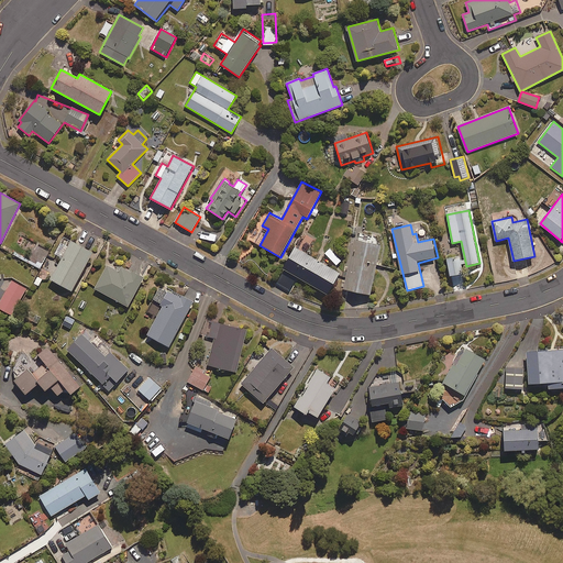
[(72,291),(94,253),(64,236),(55,253),(63,257),(51,279),(72,291)]
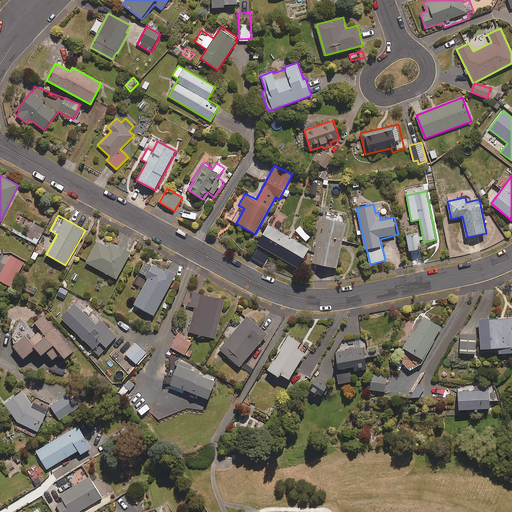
[(337,268),(346,223),(322,217),(312,263),(337,268)]
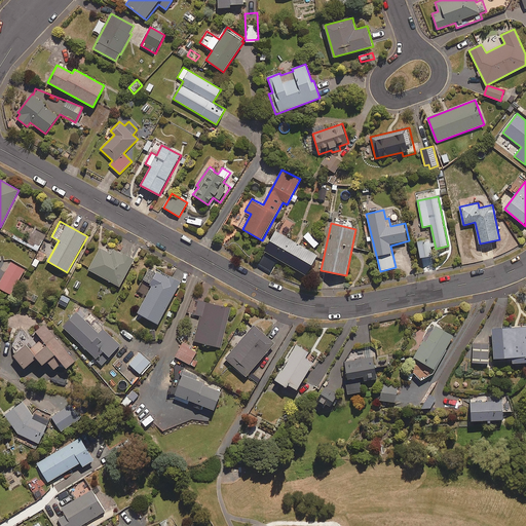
[(265,251),(306,274),(317,256),(275,231),(265,251)]
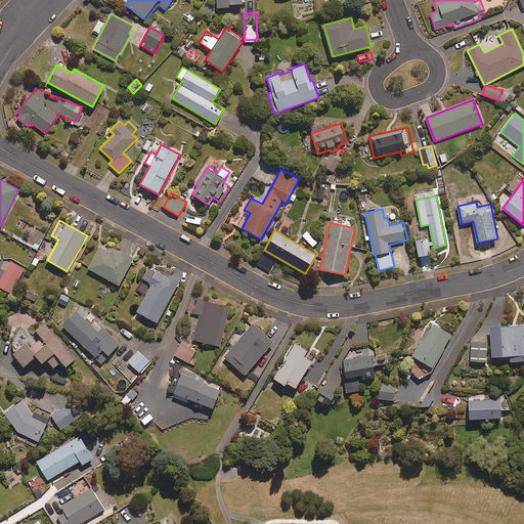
[(419,257),(432,255),(429,238),(416,241),(419,257)]
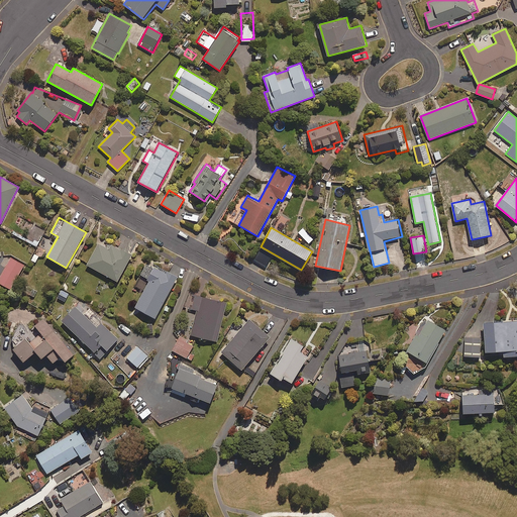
[(112,245),(110,249),(99,243),(87,266),(118,282),(131,255),(112,245)]
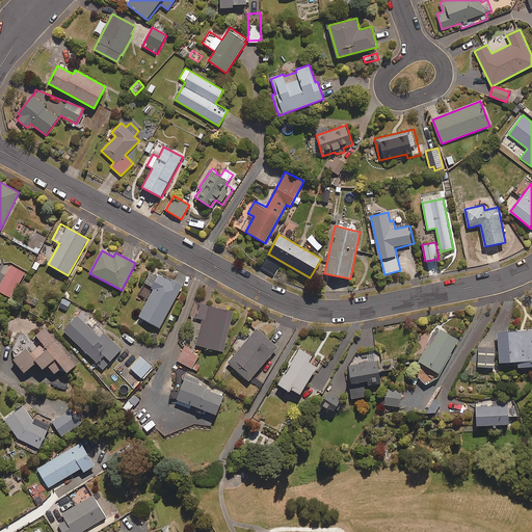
[(0,292),(11,298),(25,273),(11,265),(0,285),(0,292)]
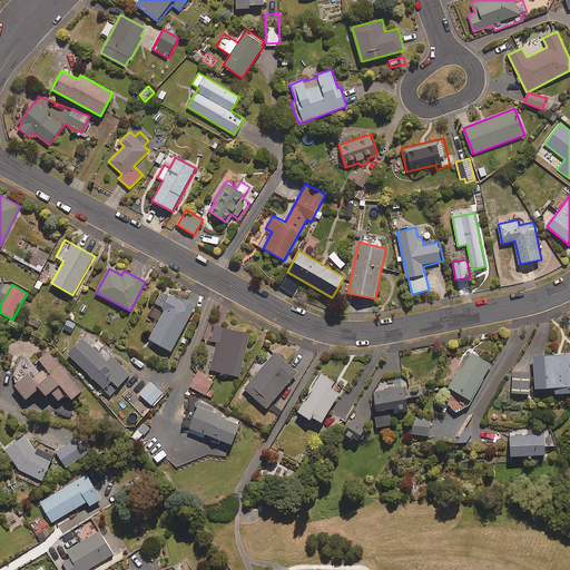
[(172,352),(196,306),(173,294),(172,297),(166,294),(161,292),(155,304),(166,310),(149,340),(172,352)]
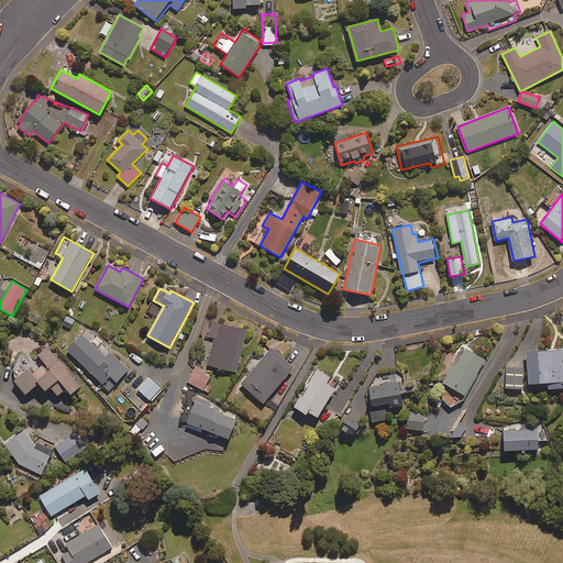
[(236,373),(246,330),(211,321),(208,337),(214,339),(208,365),(236,373)]
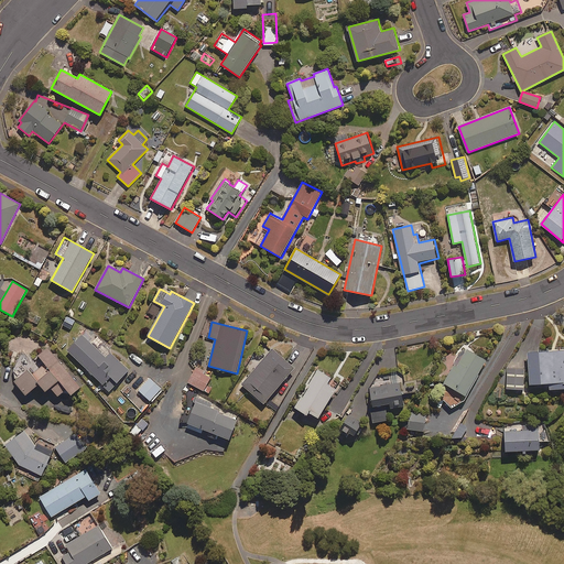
[(111,353),(106,357),(83,335),(67,350),(109,392),(130,371),(111,353)]
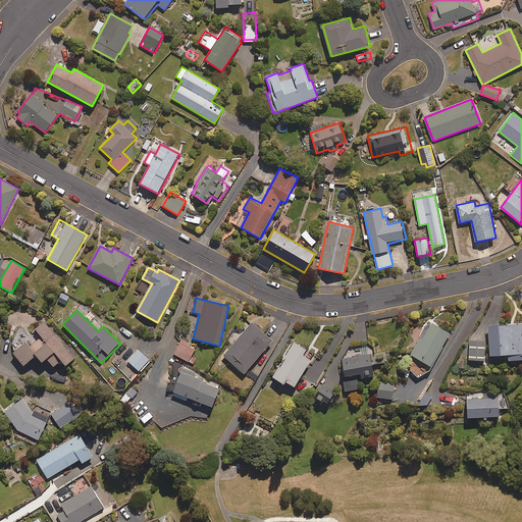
[(66,366),(75,358),(44,322),(35,329),(42,337),(31,347),(27,342),(13,353),(24,365),(36,356),(43,363),(47,359),(54,367),(61,361),(66,366)]
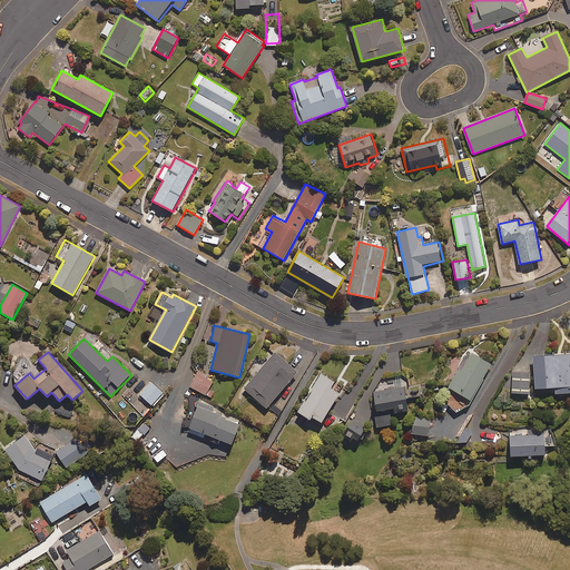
[(469,352),(449,389),(449,404),(458,411),(472,401),(492,364),(469,352)]
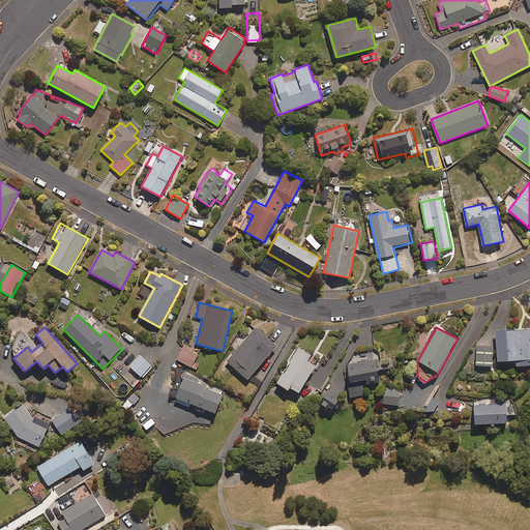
[(256,328),(227,362),(248,380),(277,346),(256,328)]
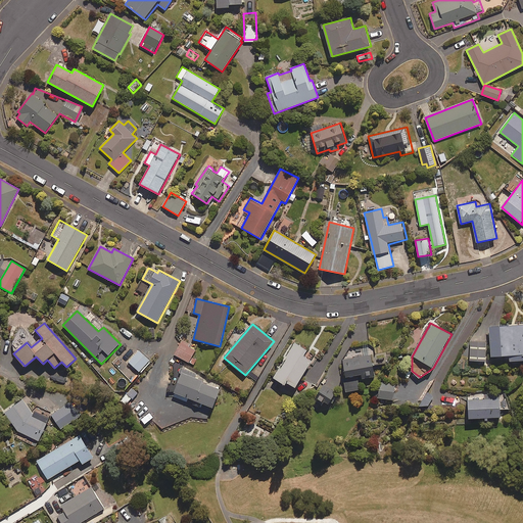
[(522,361),(522,325),(489,328),(491,358),(510,355),(511,362),(522,361)]
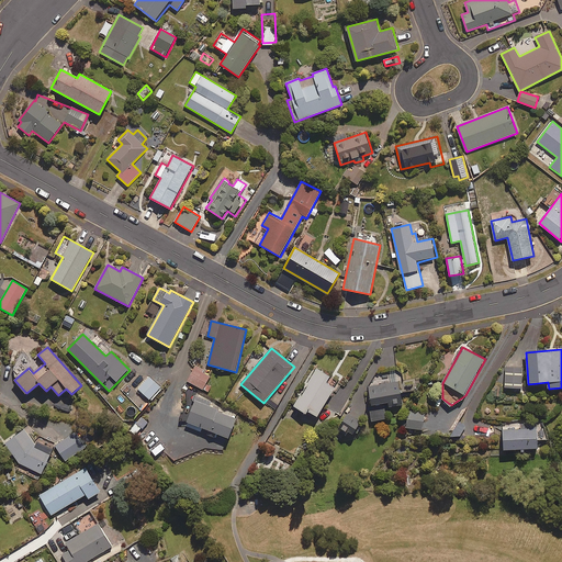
[(188,381),(203,390),(211,377),(203,372),(203,370),(195,366),(188,381)]
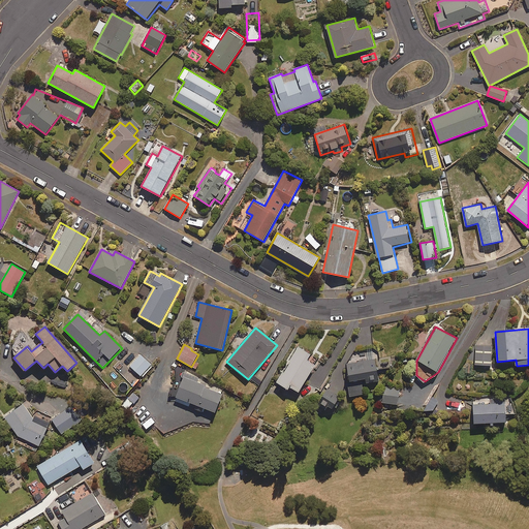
[(476,345),(475,365),(491,366),(492,346),(476,345)]
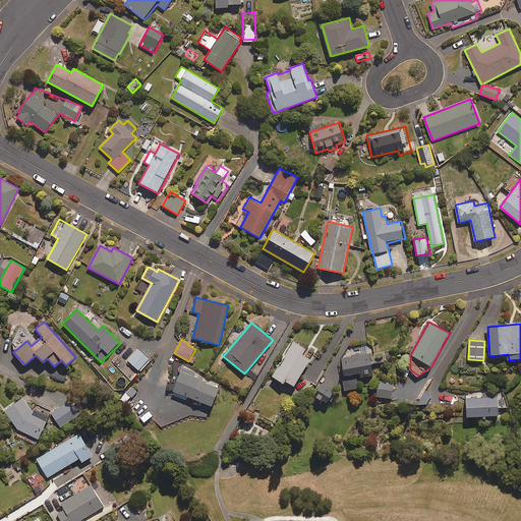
[(302,354),(306,349),(292,341),(284,356),(285,357),(280,366),(279,365),(272,377),(285,384),(286,382),(295,387),(311,359),(302,354)]
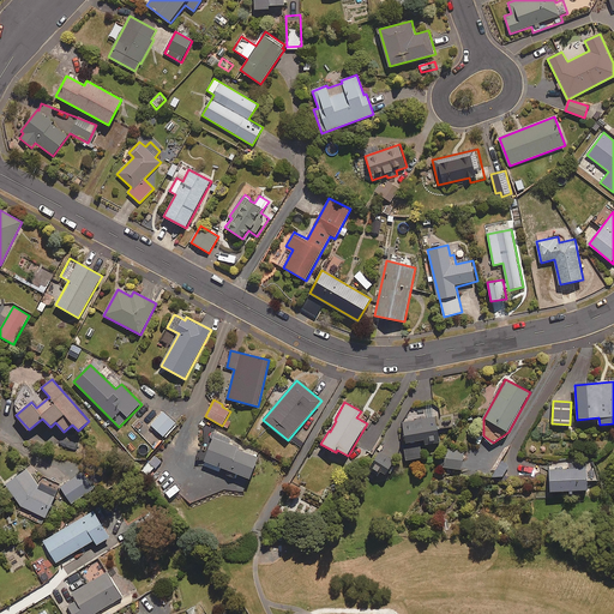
[(314,411),(305,426),(311,431),(320,415),(314,411)]
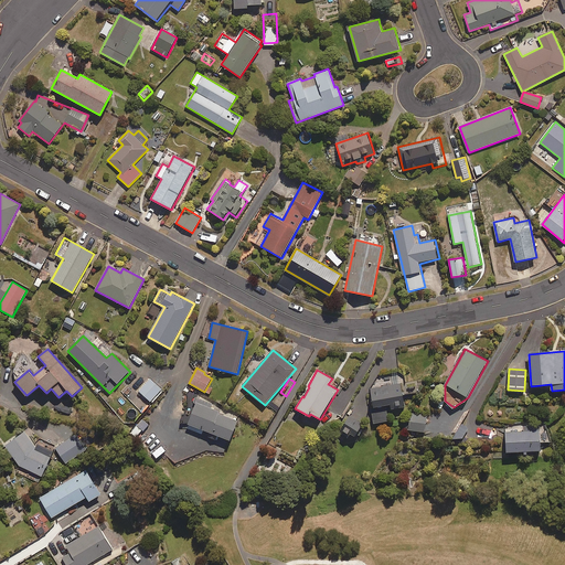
[(150,402),(161,390),(150,380),(138,392),(150,402)]
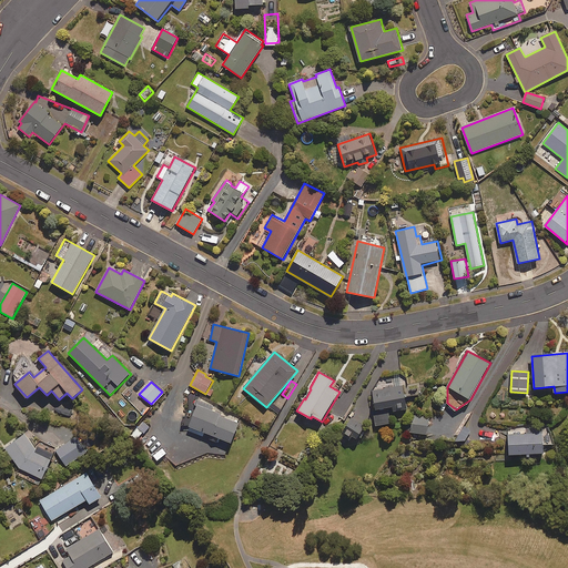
[(404,386),(372,391),(375,409),(393,407),(394,412),(407,409),(404,386)]
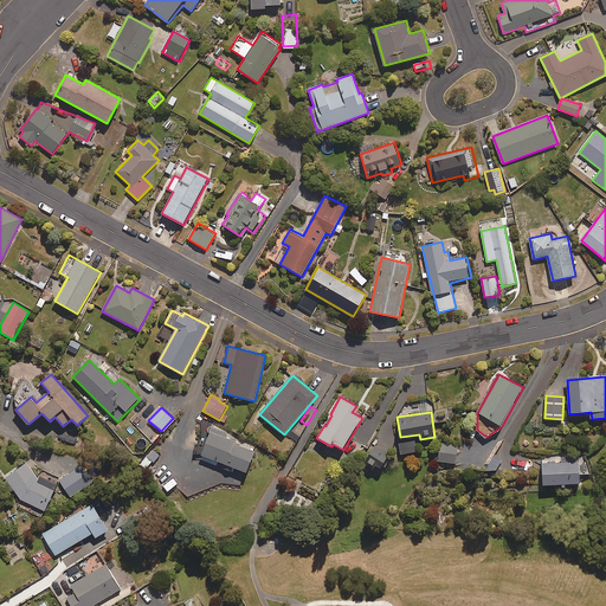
[(200,455),(246,472),(255,452),(234,444),(236,442),(226,438),(229,433),(210,426),(207,432),(210,433),(200,455)]
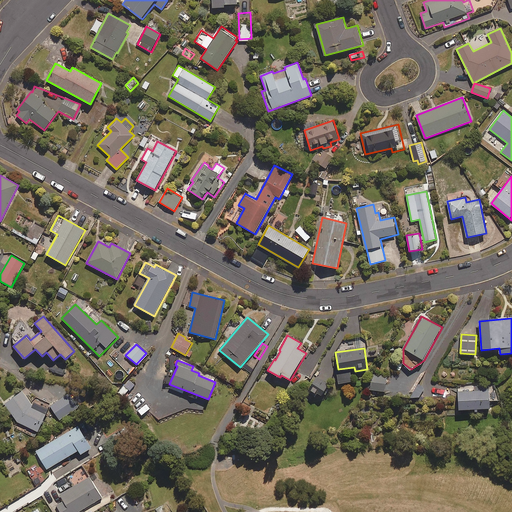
[(337,384),(352,383),(351,371),(336,373),(337,384)]
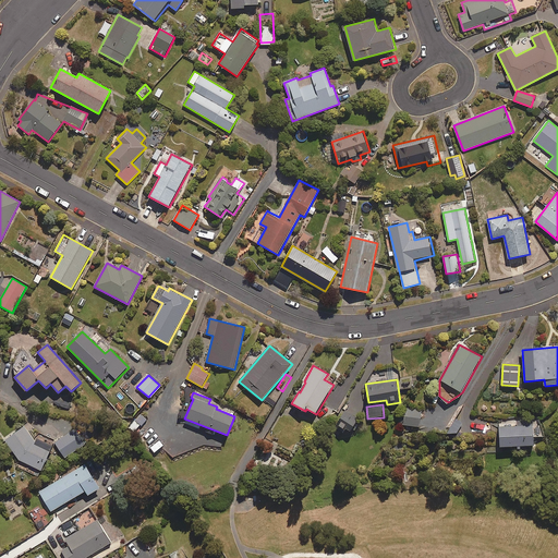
[(404,425),(420,427),(422,410),(407,408),(404,425)]
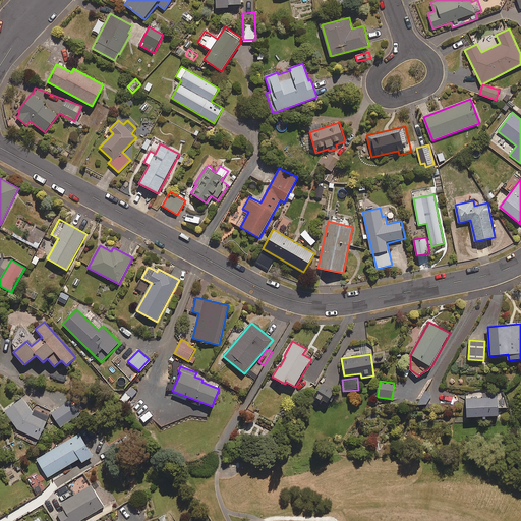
[(323,400),(328,403),(335,391),(322,384),(313,399),(321,403),(323,400)]
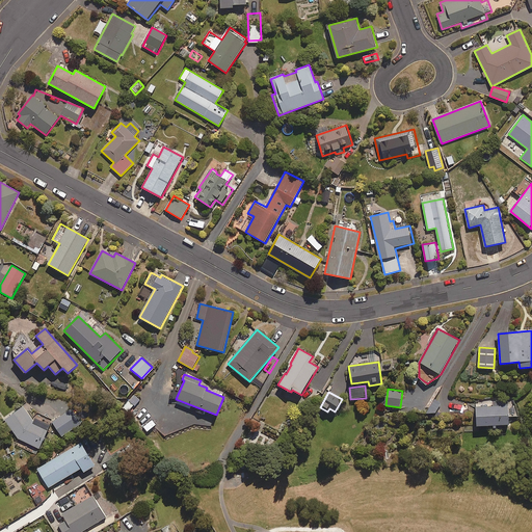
[(134,395),(123,407),(127,413),(133,405),(134,406),(140,401),(134,395)]
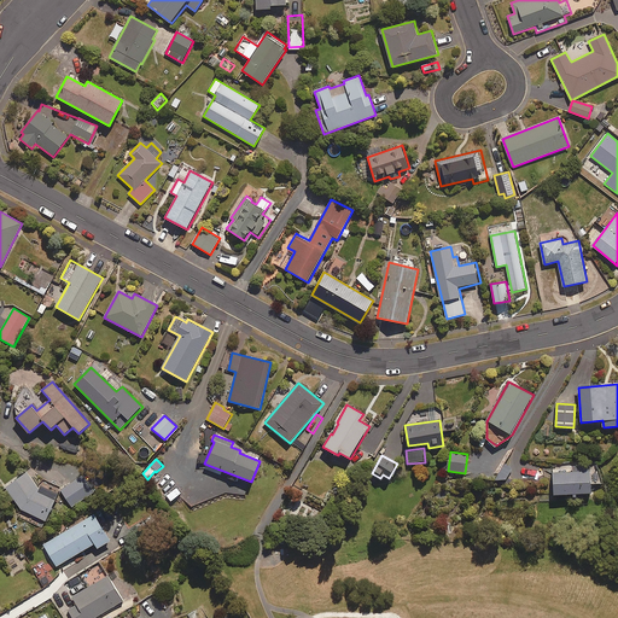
[(507,479),(512,468),(502,464),(497,473),(507,479)]
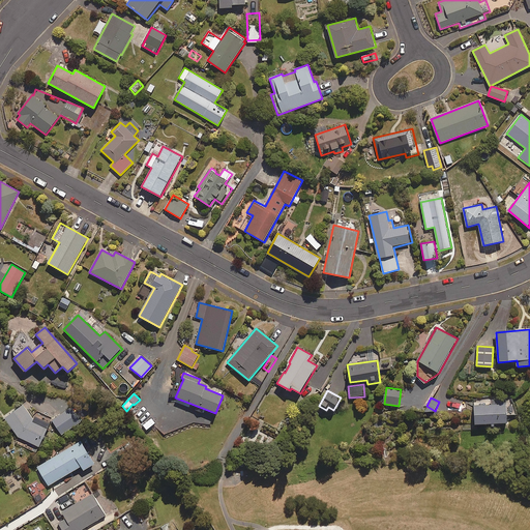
[(507,400),(493,400),(493,405),(474,405),(474,424),(492,423),(492,425),(495,425),(495,423),(508,423),(507,400)]
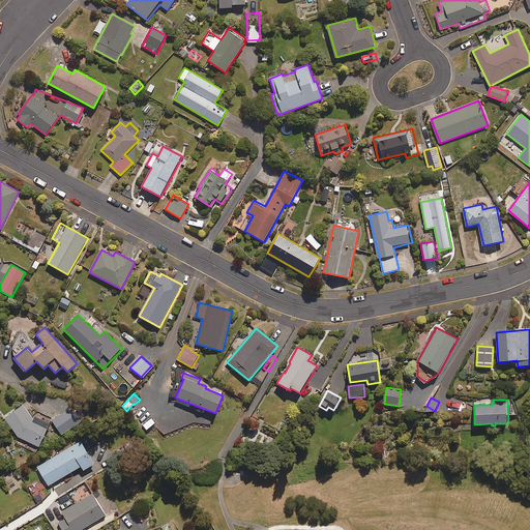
[(23,405),(4,418),(18,437),(38,447),(50,427),(34,419),(23,405)]
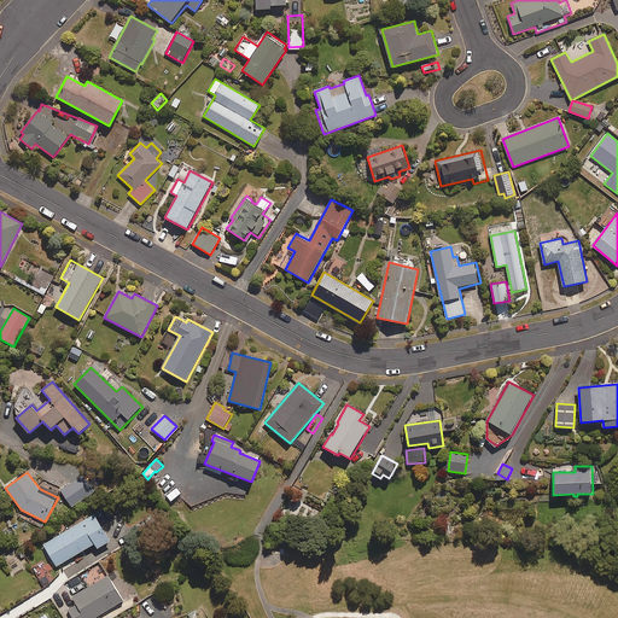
[(73,507),(94,491),(82,476),(60,491),(73,507)]
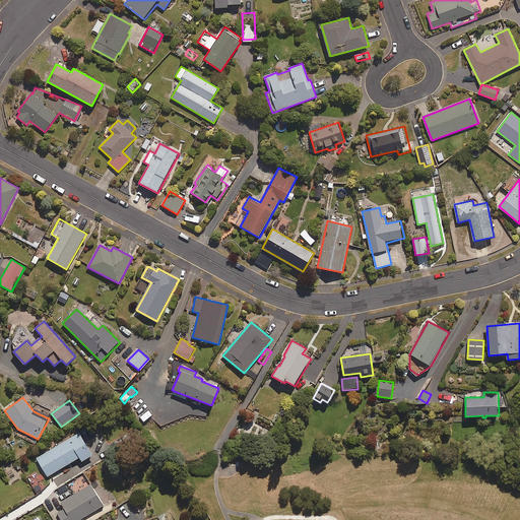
[(82,462),(92,455),(79,433),(37,458),(47,476),(79,458),(82,462)]
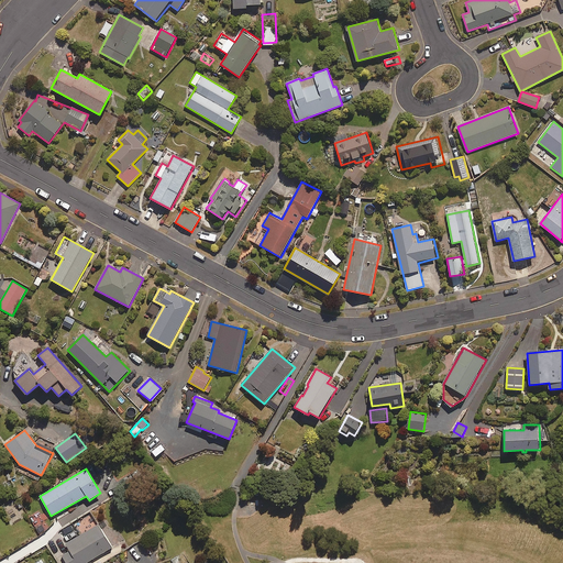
[(66,562),(86,562),(113,548),(99,525),(58,549),(66,562)]
